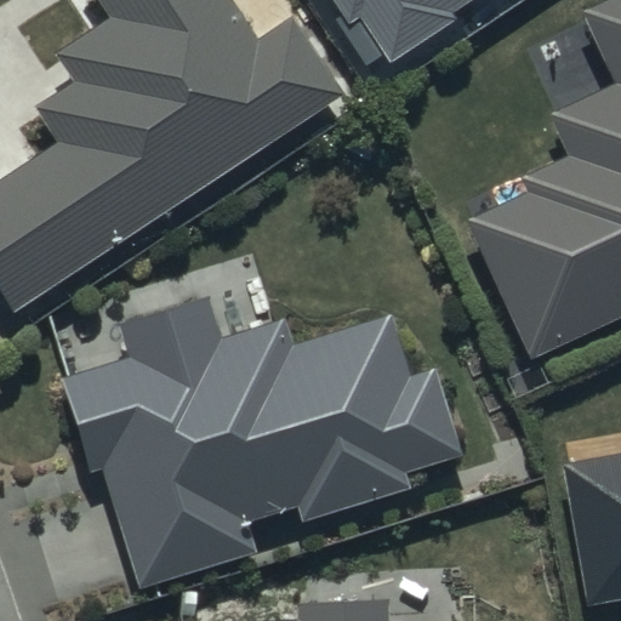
[(233,0),(100,0),(110,16),(55,52),(73,81),(35,106),(60,141),(0,180),(0,286),(16,311),(343,92),(294,18),(260,40),(233,0)]
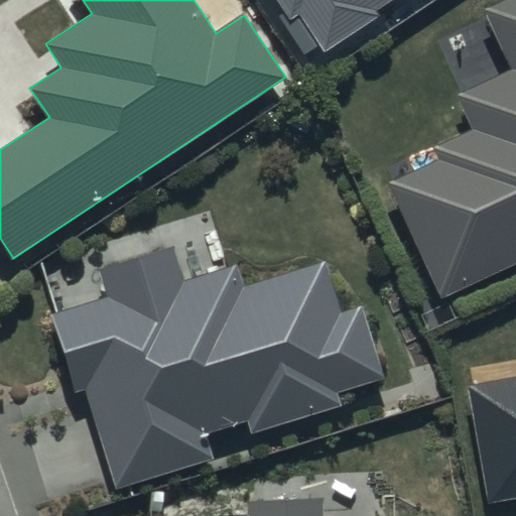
[(275,0),(288,20),(299,13),(326,52),(404,0),(275,0)]
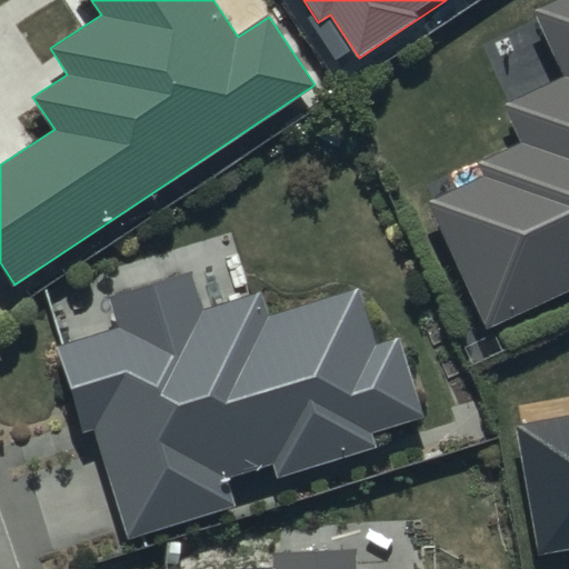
[(568,0),(555,0),(532,11),(563,77),(503,106),(521,142),(478,163),(483,175),(428,201),(489,328),(568,289),(568,0)]
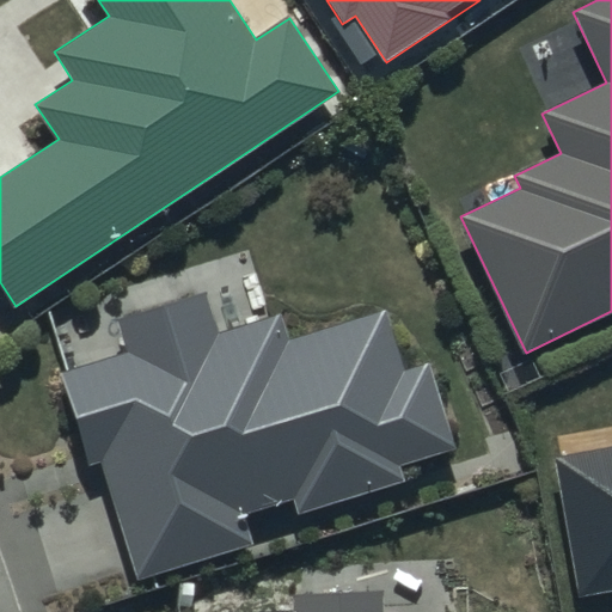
[(117,312),(122,330),(114,332),(124,365),(57,385),(86,478),(97,476),(133,594),(252,557),(243,530),(289,515),(293,528),(404,494),(399,478),(456,461),(428,373),(402,381),(384,320),(287,349),(280,325),(216,346),(203,305),(195,308),(189,291),(117,312)]
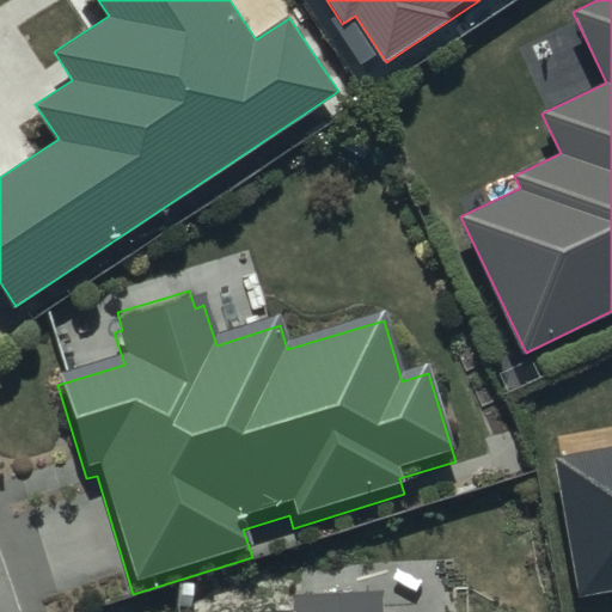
[(611,445),(560,456),(583,592),(611,586),(611,445)]
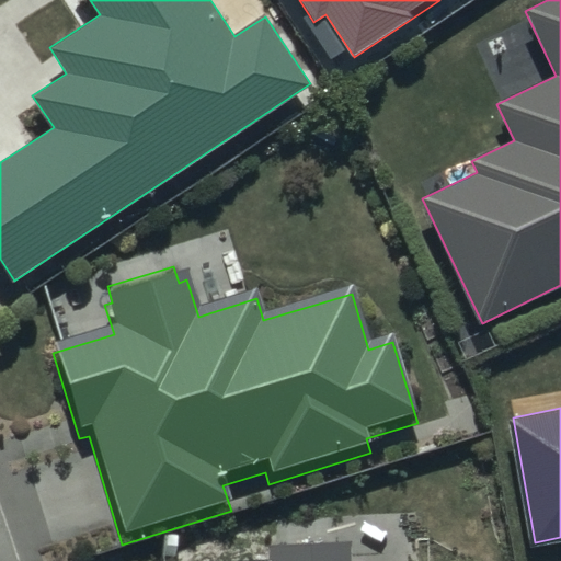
[(271,560),(350,560),(348,541),(271,545),(271,560)]
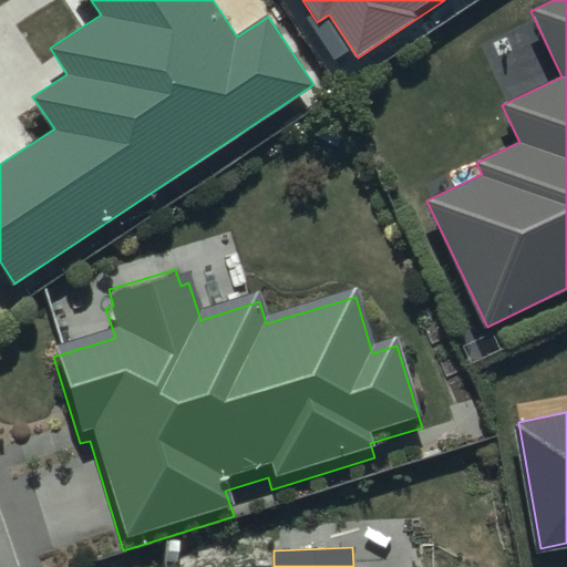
All buildings are outlined.
